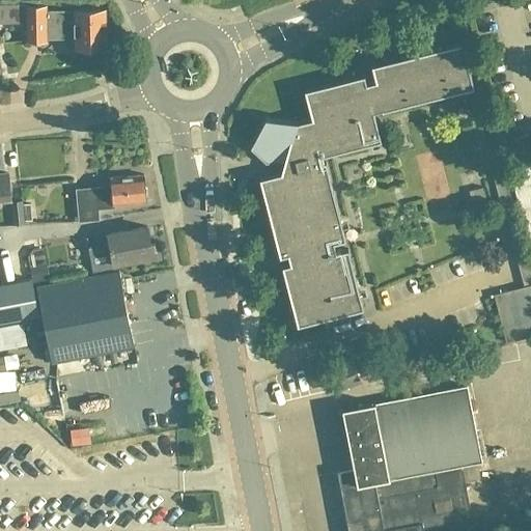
[(75,51),(105,50),(104,12),(74,12),(74,14),(45,14),(45,9),(26,9),(26,43),(46,43),(46,40),(75,39),(75,51)]
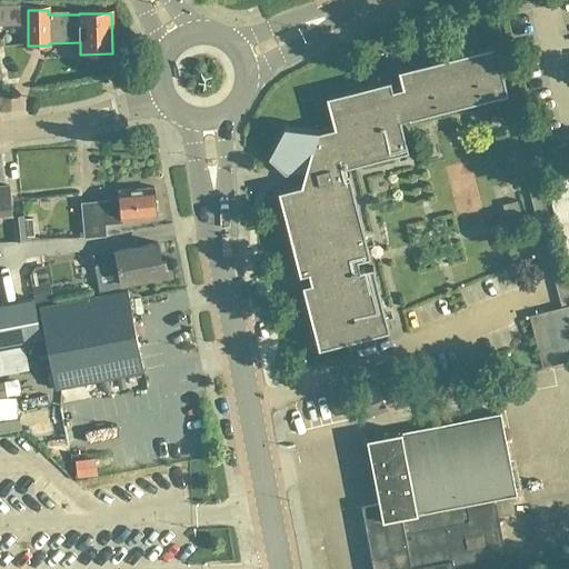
[(401,88),(391,91),(389,82),(326,98),(333,129),(343,169),(407,152),(400,123),(507,96),(495,47),(398,72),(401,88)]
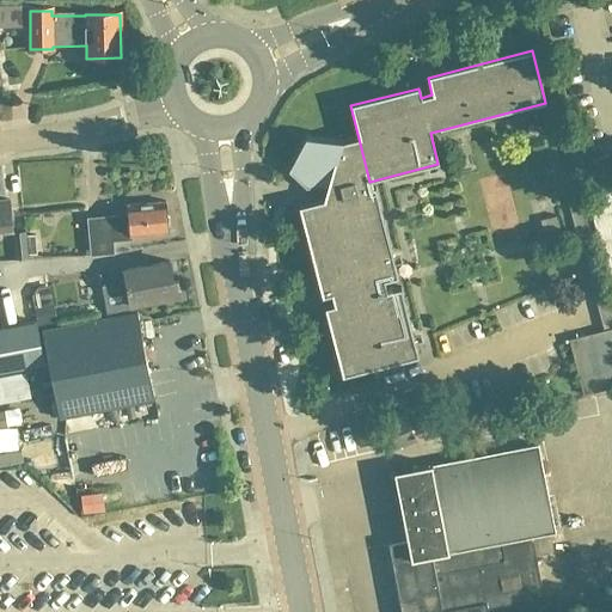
[(418,357),(401,289),(386,293),(384,282),(398,279),(375,188),(372,189),(369,182),(359,139),(342,142),(342,141),(303,138),(288,172),(306,190),(326,185),(323,202),(299,208),(322,298),(331,295),(334,306),(324,308),(342,377),(418,357)]
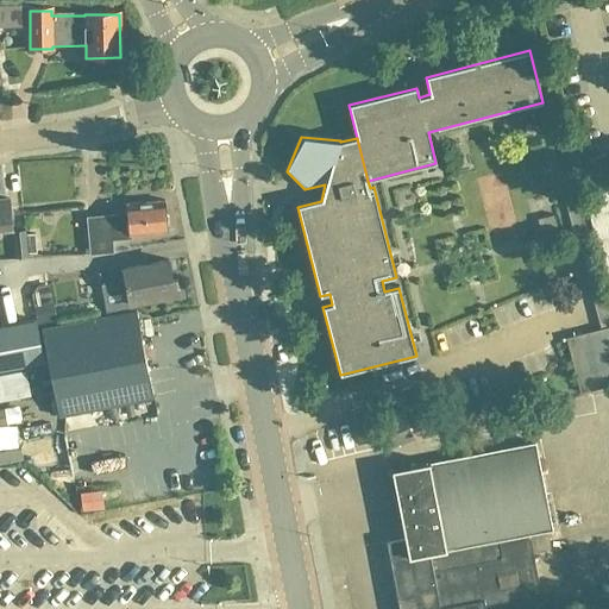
[(562,195),(581,269),(595,267),(576,192),(562,195)]
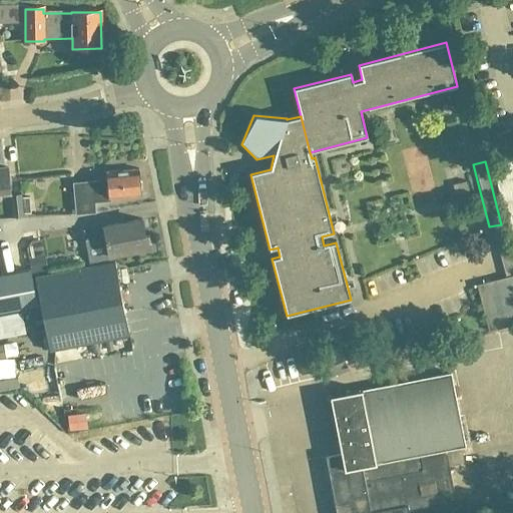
[(512,252),(512,161),(490,168),(512,252)]
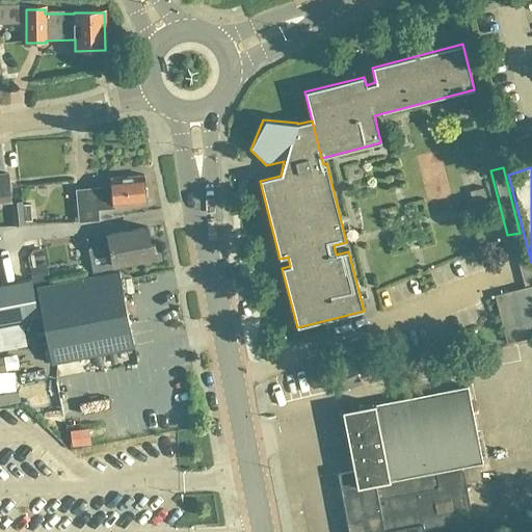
[(0,202),(9,201),(6,176),(0,176),(0,202)]
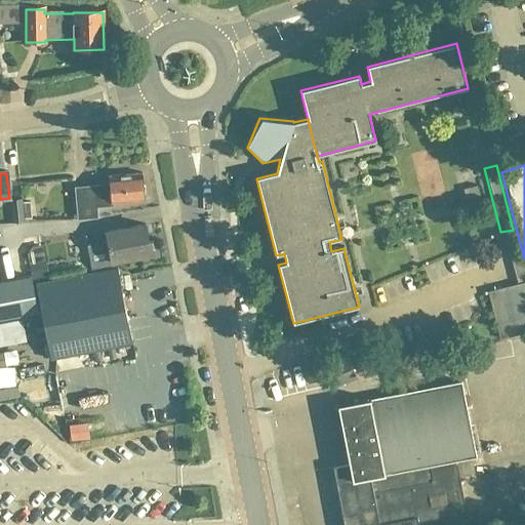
[(143,202),(143,199),(145,196),(144,190),(142,188),(140,175),(108,177),(109,186),(74,189),(77,220),(96,219),(95,208),(111,207),(111,204),(143,202)]
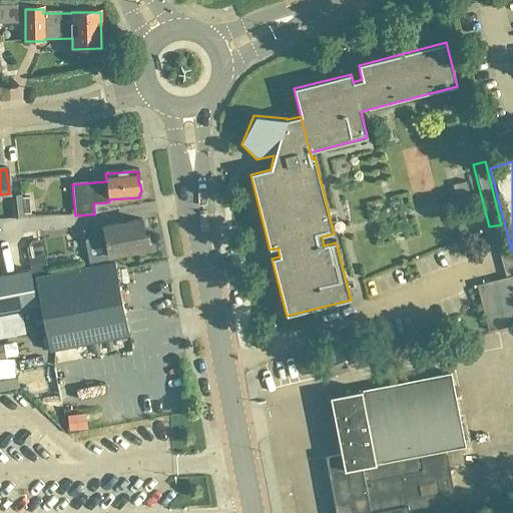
[(102,228),(83,232),(86,248),(89,264),(108,260),(108,257),(146,248),(140,220),(102,228)]
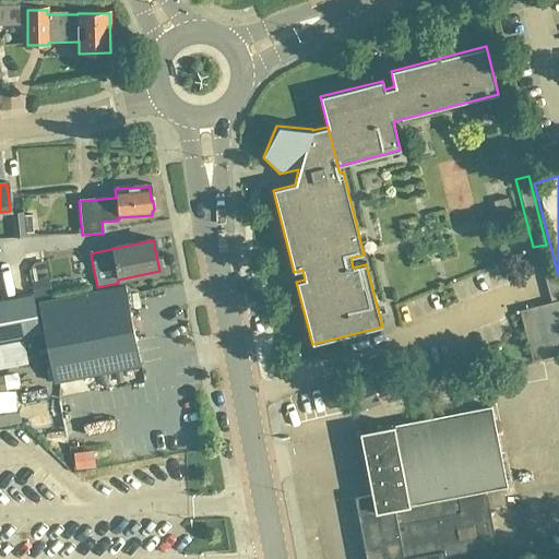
[(123,287),(38,304),(54,383),(140,367),(123,287)]
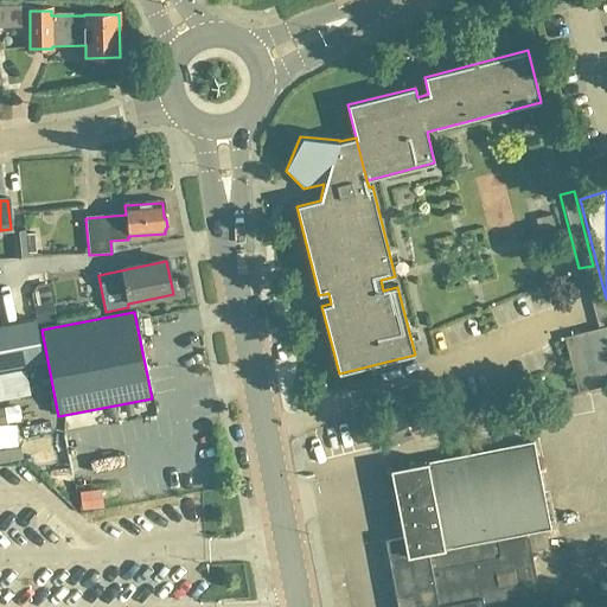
[(0,327),(0,370),(43,363),(36,321),(0,327)]
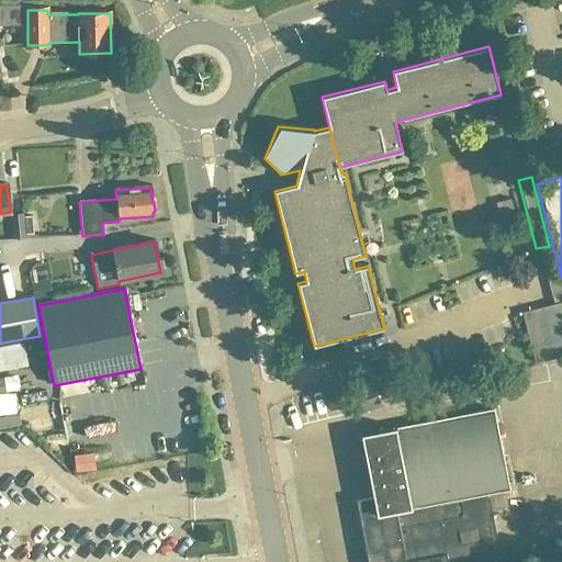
[(561,302),(521,314),(535,364),(561,357),(561,302)]
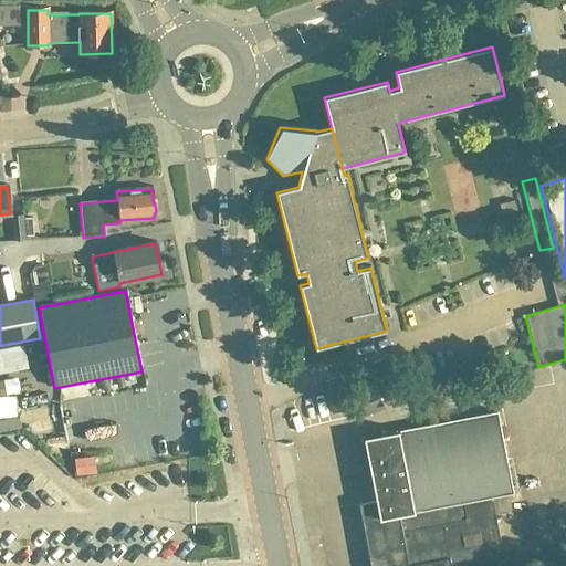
[(501,426),(555,422),(554,404),(500,407),(501,426)]
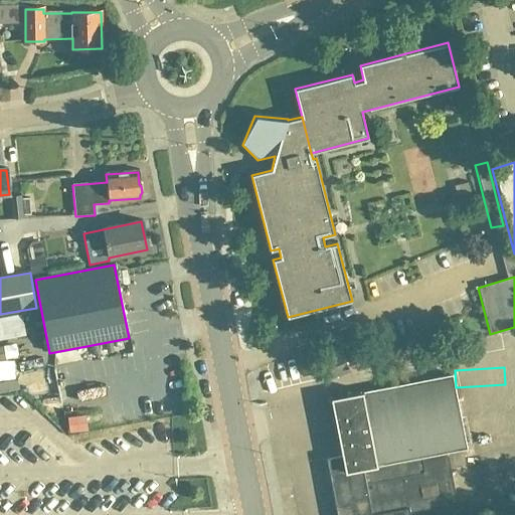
[(331,398),(342,457),(396,447),(409,514),(457,505),(450,469),(465,466),(462,450),(466,449),(452,376),(363,393),(362,392),(331,398)]
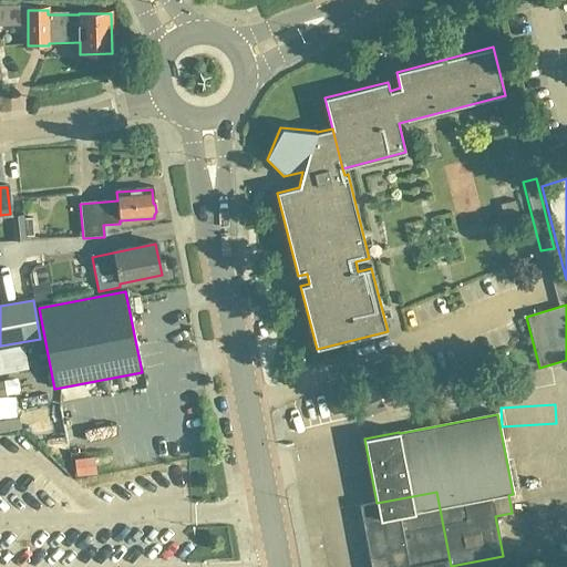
[(298,421),(303,443),(317,440),(311,418),(298,421)]
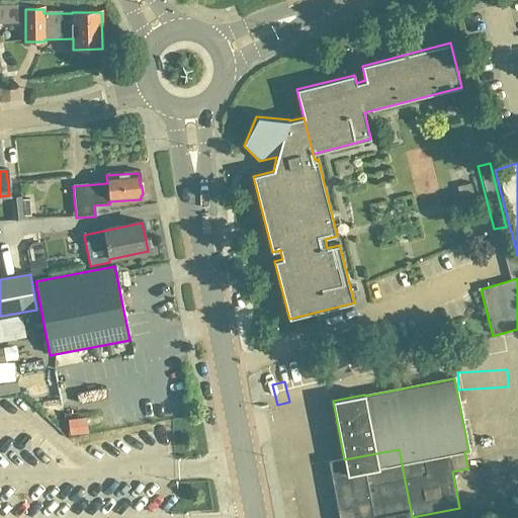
[(140,415),(159,410),(156,401),(138,406),(140,415)]
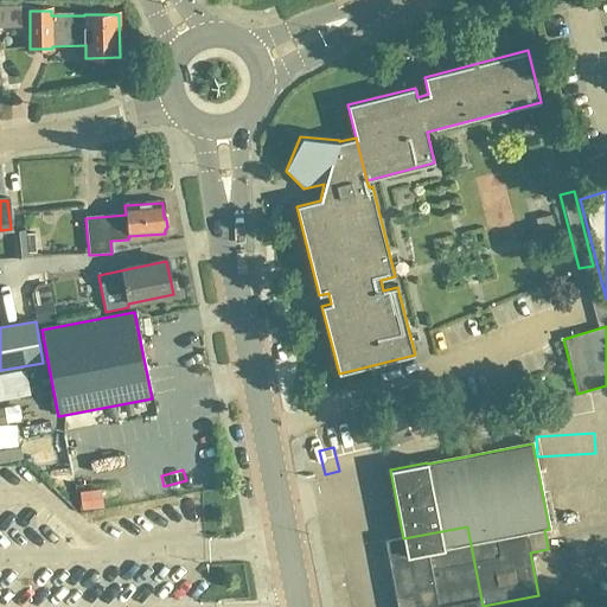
[(483,606),(467,526),(403,538),(384,542),(397,606),(483,606)]
